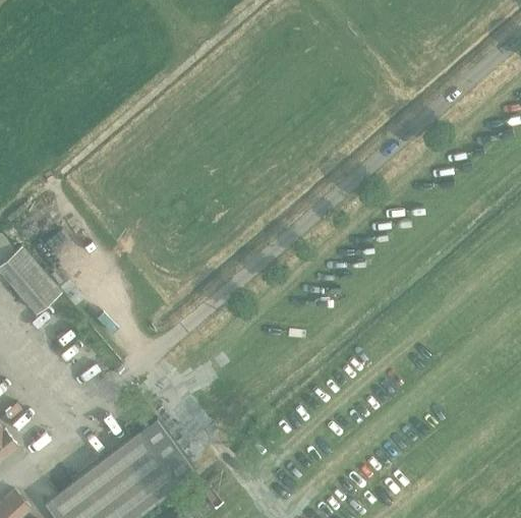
[(7,259),(16,250),(3,235),(0,237),(0,257),(3,255),(7,259)]
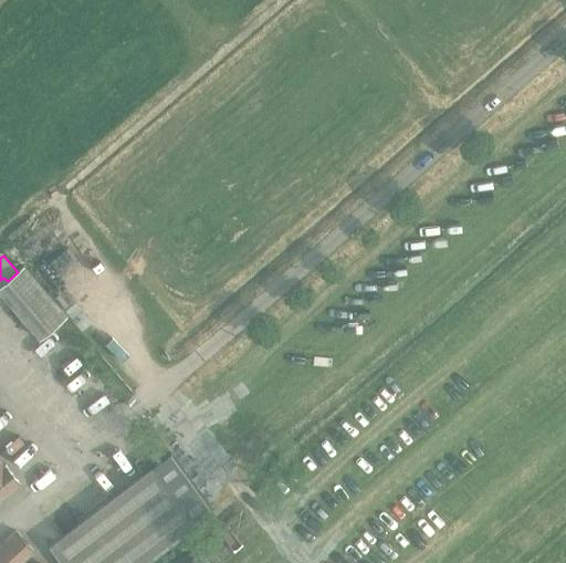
[(70,316),(24,267),(0,289),(0,293),(42,341),(70,316)]
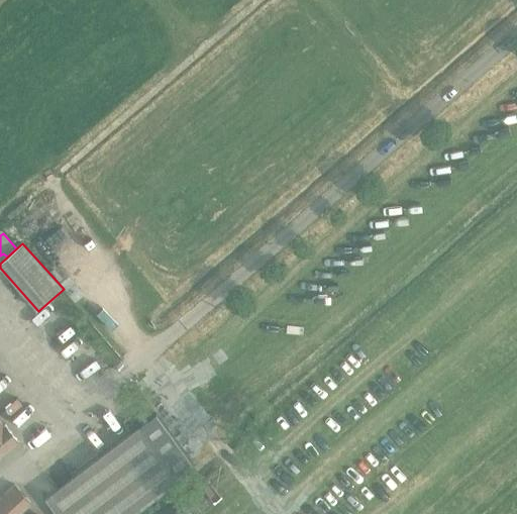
[(0,456),(17,443),(5,428),(4,429),(0,424),(0,456)]
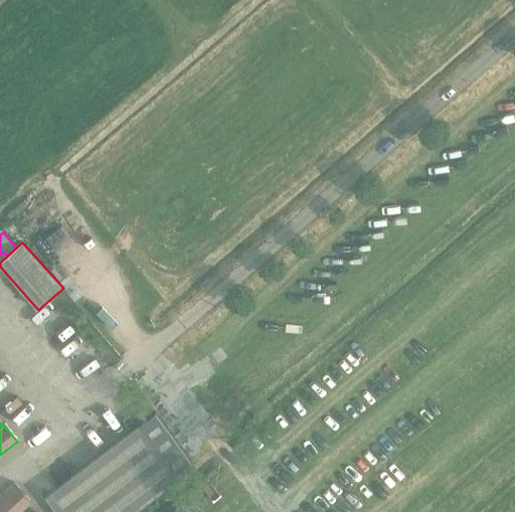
[(134,511),(176,481),(138,428),(43,498),(53,511),(134,511)]
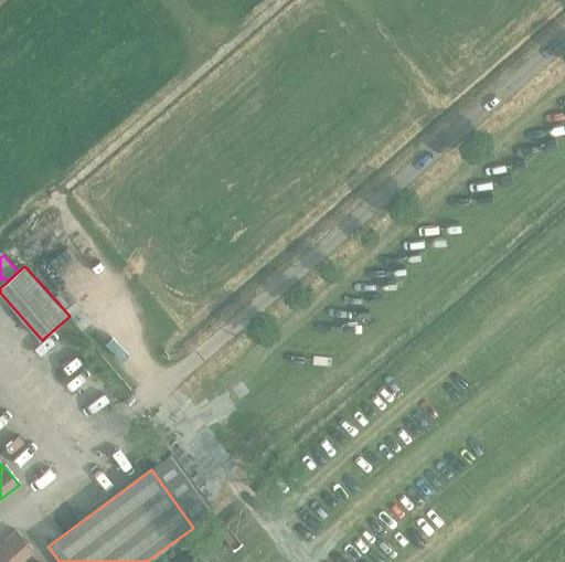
[(24,561),(33,553),(17,533),(0,548),(0,561),(24,561)]
